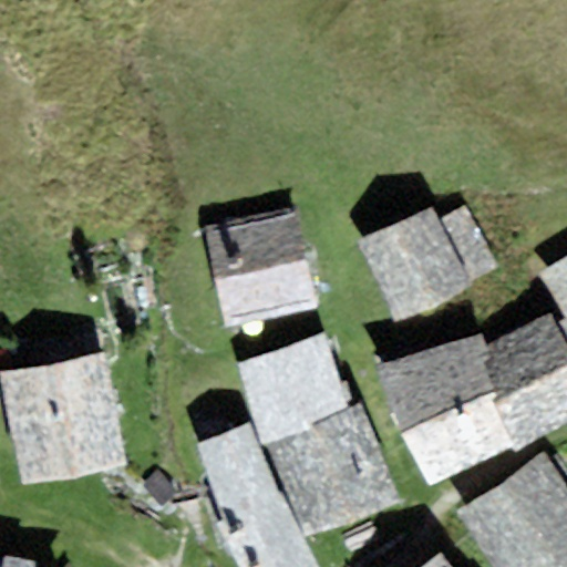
[(431,205),(358,243),(399,320),(496,269),(464,207),(439,220),(431,205)]
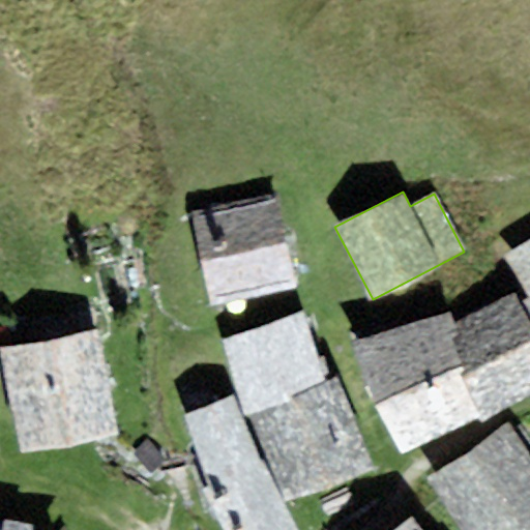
[(278,194),(194,213),(214,304),(299,285),(278,194)]
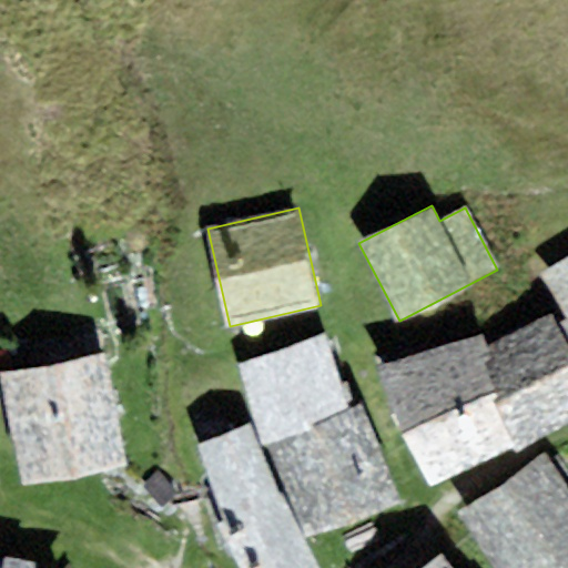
[(567,257),(544,271),(567,312),(567,321),(563,324),(567,334),(567,257)]
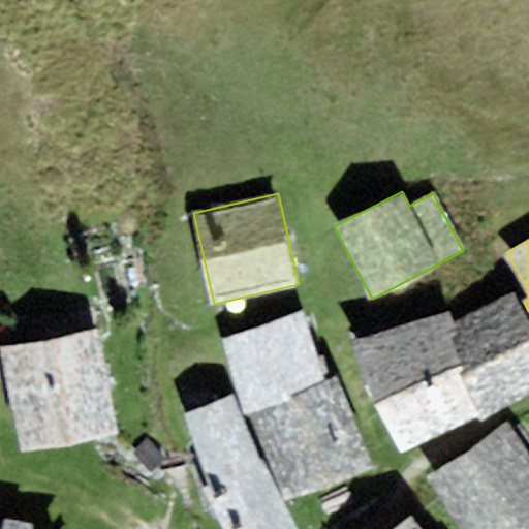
[(479,414),(483,421),(528,393),(528,319),(515,291),(462,317),(465,323),(457,327),(459,334),(452,337),(465,370),(460,372),(479,414)]
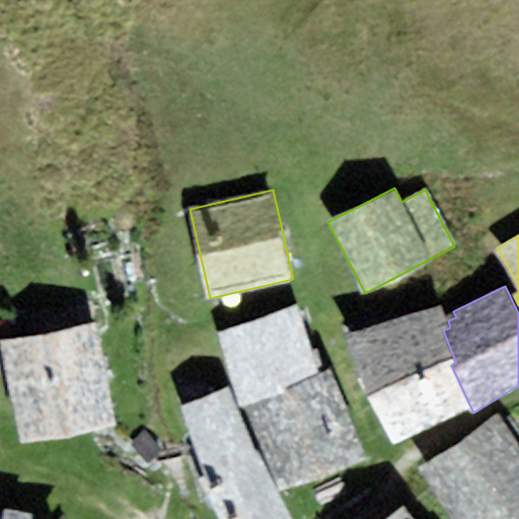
[(241,408),(245,405),(320,373),(298,303),(217,334),(241,408)]
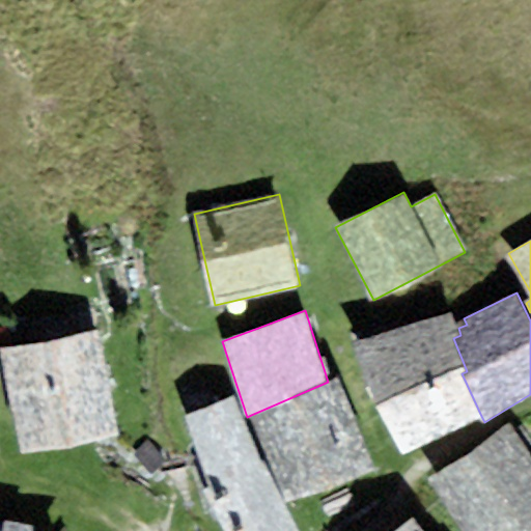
[(451,312),(354,344),(402,453),(481,416),(462,373),(467,371),(453,338),(460,335),(458,328),(451,312)]
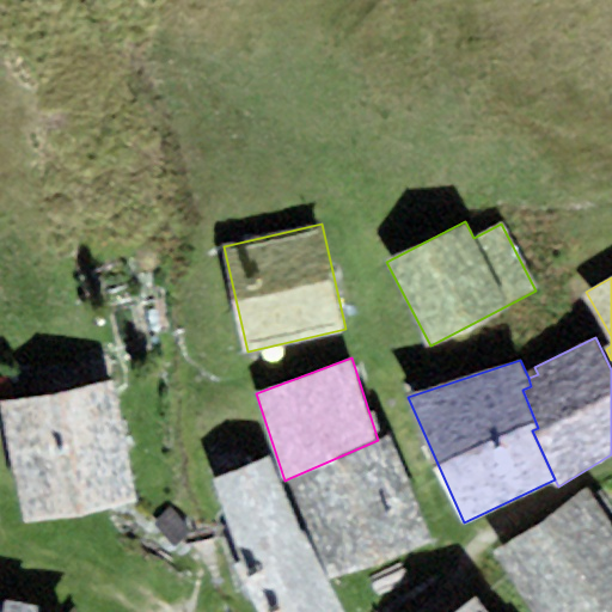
[(112,381),(1,403),(25,520),(136,499),(112,381)]
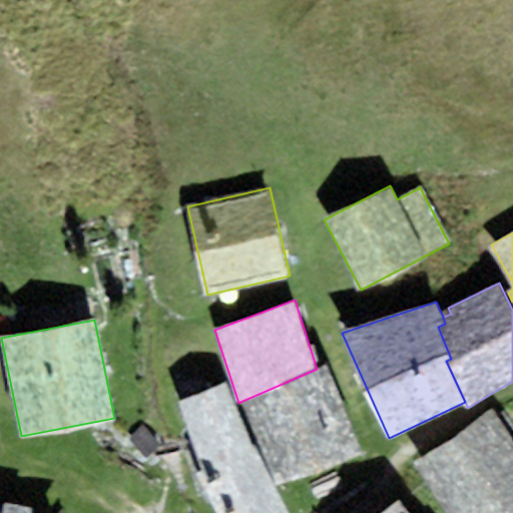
[(317,369),(242,401),(278,486),(362,454),(326,365),(317,369)]
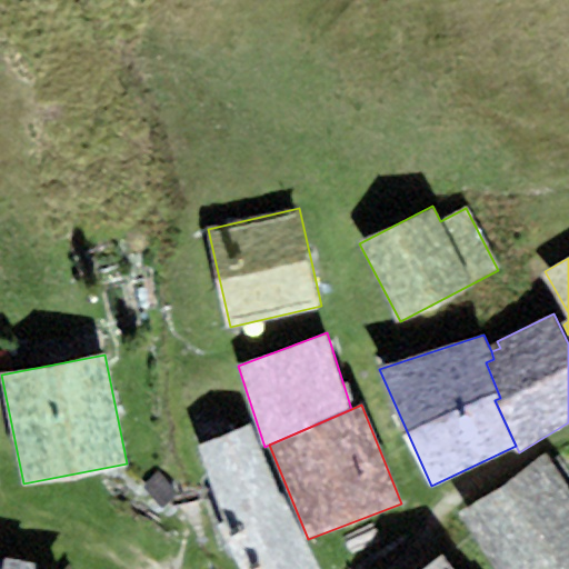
[(199,447),(226,520),(215,525),(239,568),(320,568),(281,495),(251,425),(199,447)]
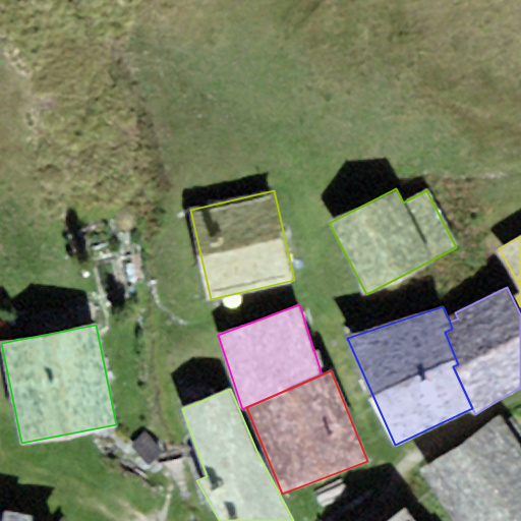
[(520,520),(520,449),(499,416),(420,469),(455,520),(520,520)]
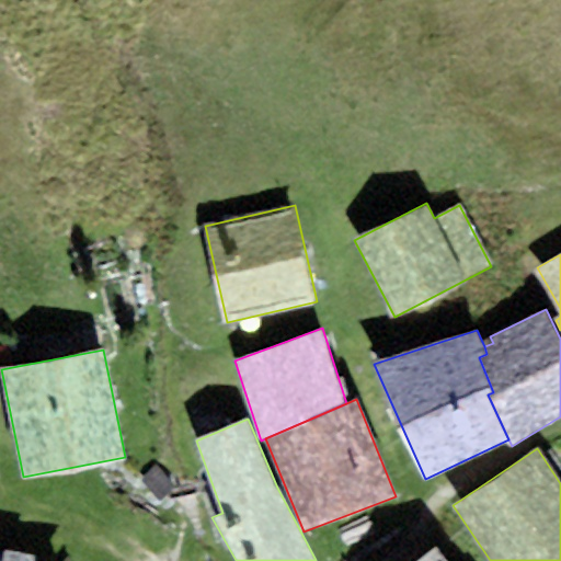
[(176,488),(158,466),(141,480),(161,501),(176,488)]
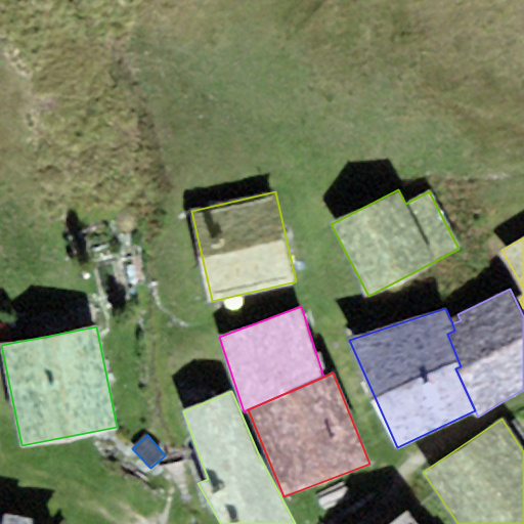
[(419,523),(409,511),(389,523),(419,523)]
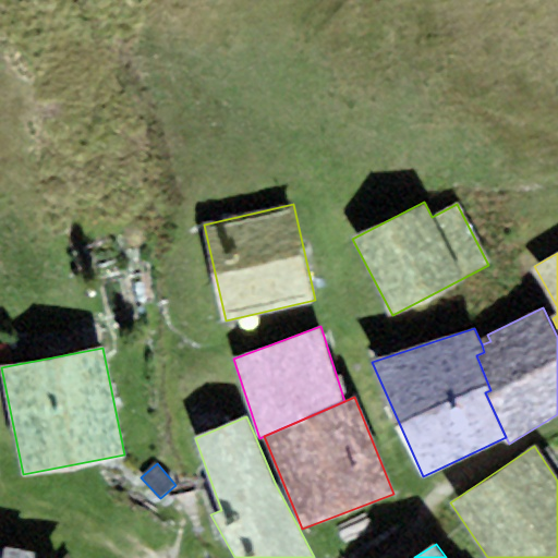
[(2,557),(34,557),(36,554),(5,546),(2,557)]
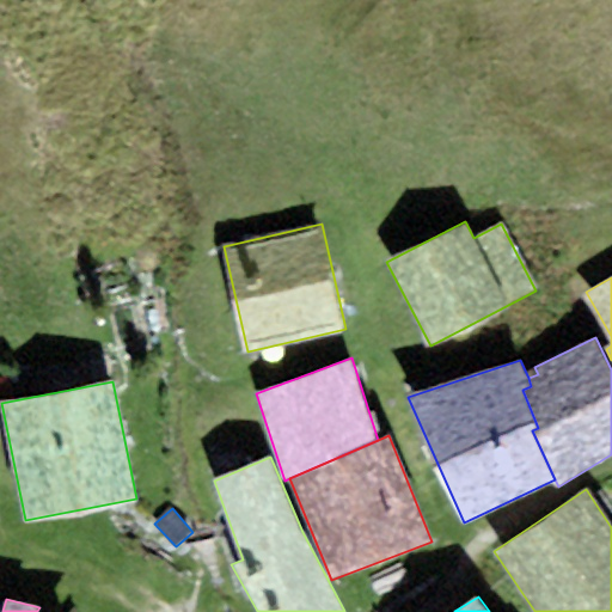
All buildings are outlined.
